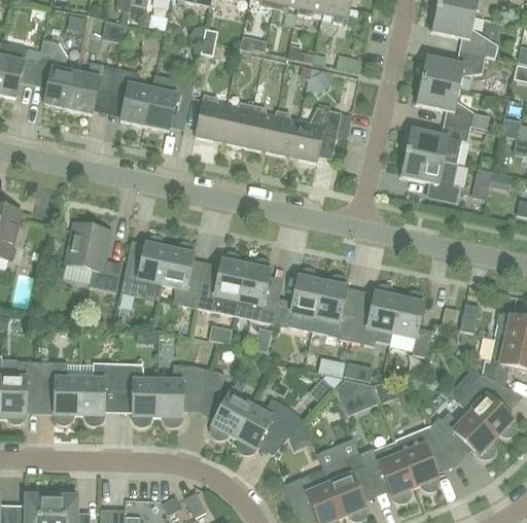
[(273,8),(274,0),(259,0),(260,5),(273,8)]
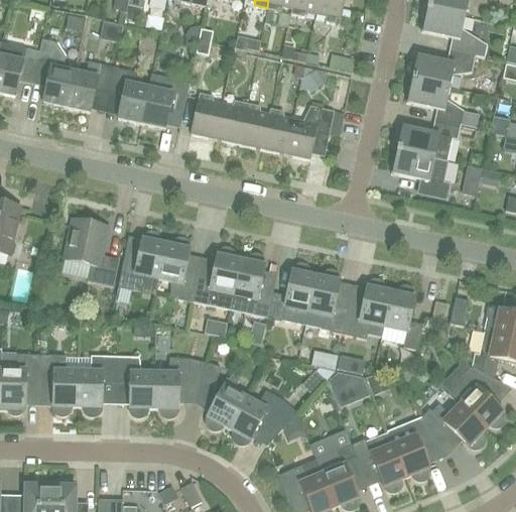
[(268,0),(267,8),(264,21),(270,23),(274,9),(280,10),(283,5),(291,7),(292,0),(268,0)]
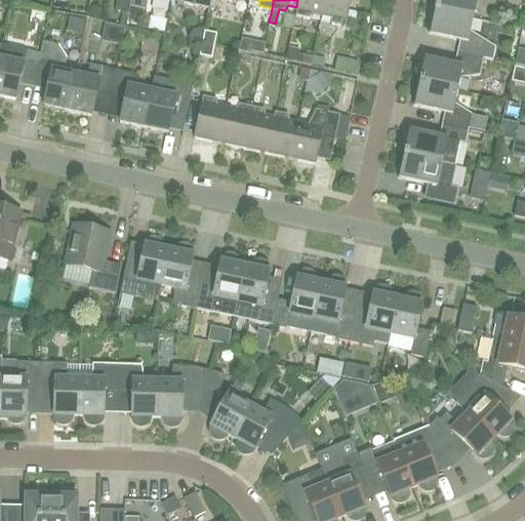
[(321,12),(323,0),(297,0),(296,7),(295,13),(309,16),(312,10),(321,12)]
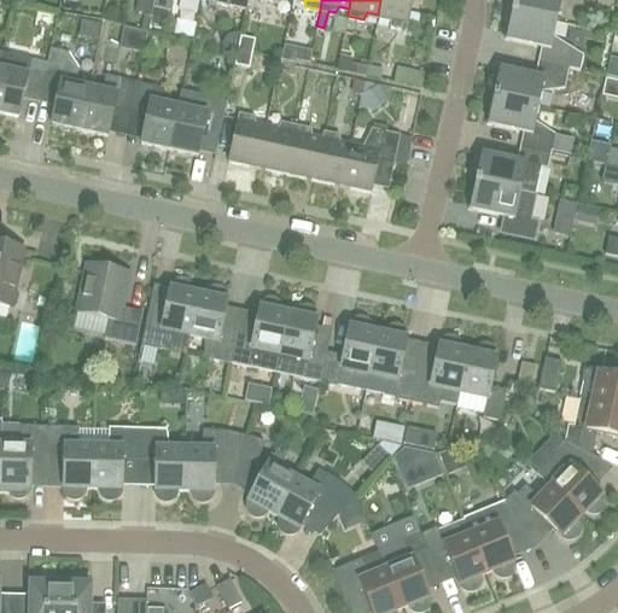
[(380,0),(378,15),(390,17),(390,24),(406,28),(408,22),(407,22),(412,0),(380,0)]
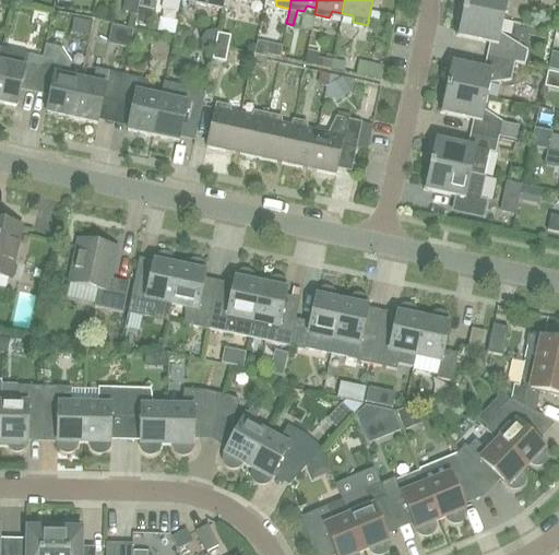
[(463,8),(503,16),(507,0),(465,0),(463,8)]
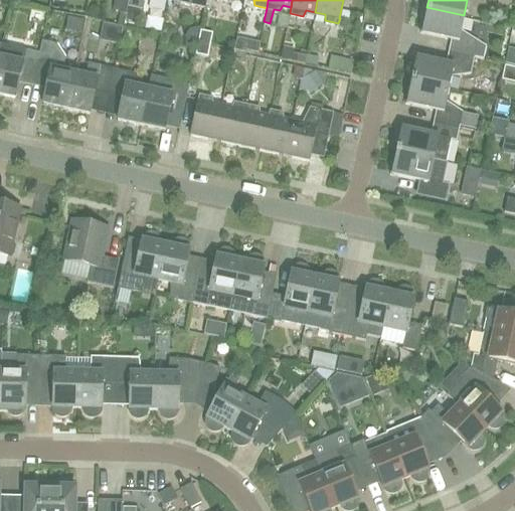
[(461,28),(464,15),(426,7),(424,17),(423,16),(420,30),(451,37),(449,49),(474,54),(475,54),(483,55),(485,43),(478,38),(461,28)]
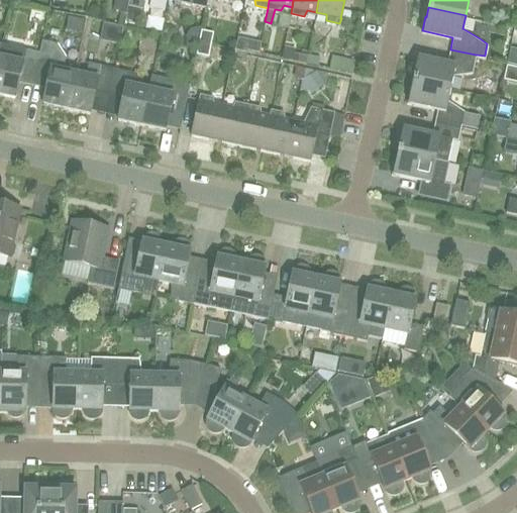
[(211,42),(213,30),(201,28),(199,40),(211,42)]
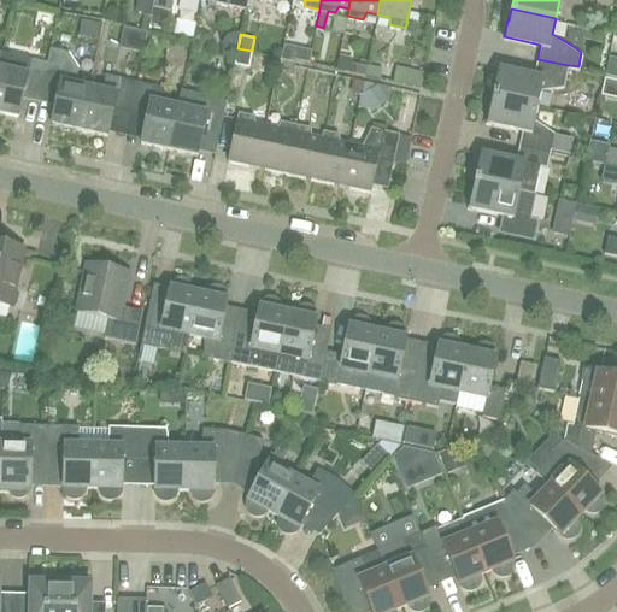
[(80,128),(88,84),(75,82),(77,66),(66,49),(50,46),(47,59),(40,90),(57,94),(51,121),(80,128)]
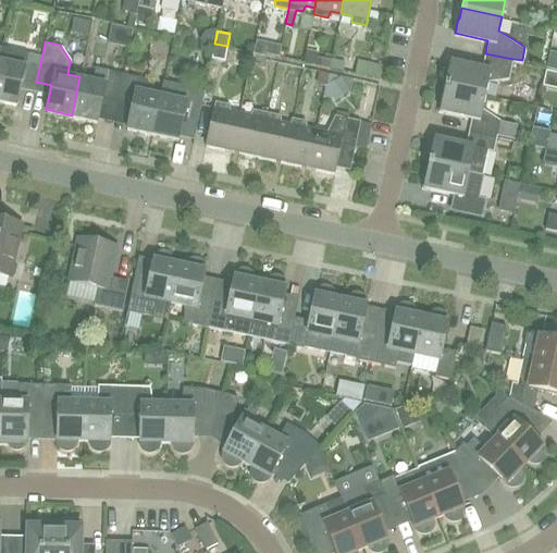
[(214,44),(212,57),(224,59),(227,46),(214,44)]
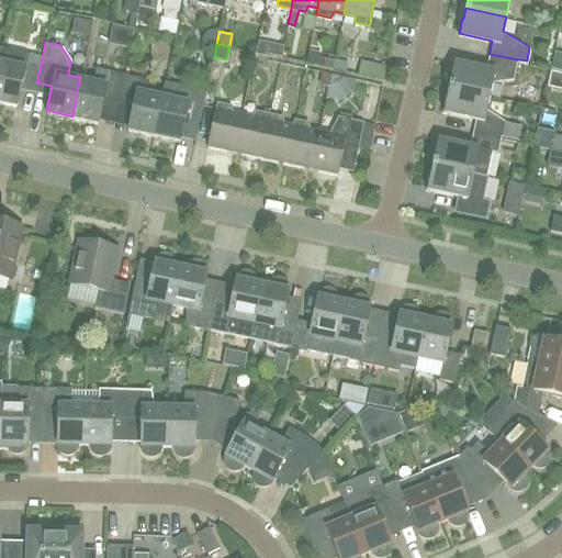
[(43,54),(18,48),(14,63),(0,59),(0,100),(17,104),(22,79),(36,82),(43,54)]
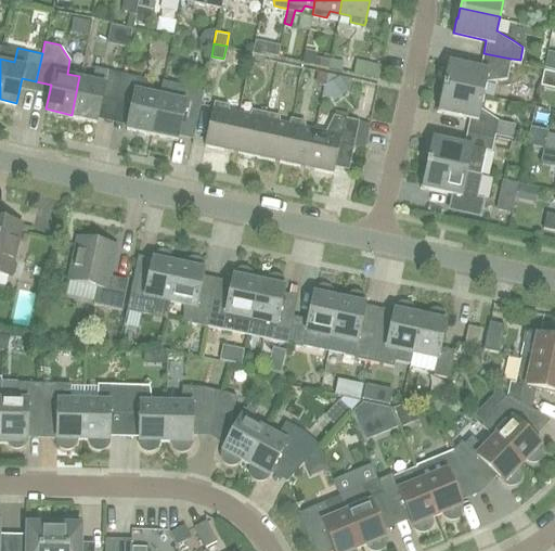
[(507,76),(511,59),(483,53),(480,66),(447,59),(444,74),(446,74),(443,85),(483,93),(486,79),(507,76)]
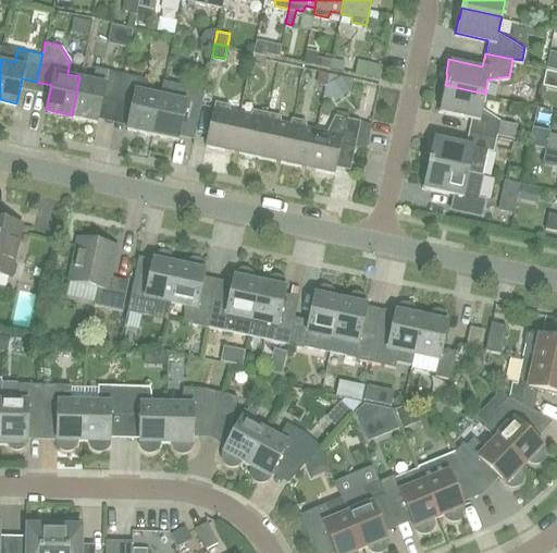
[(118,99),(123,72),(95,65),(93,80),(79,76),(72,115),(97,121),(102,96),(118,99)]
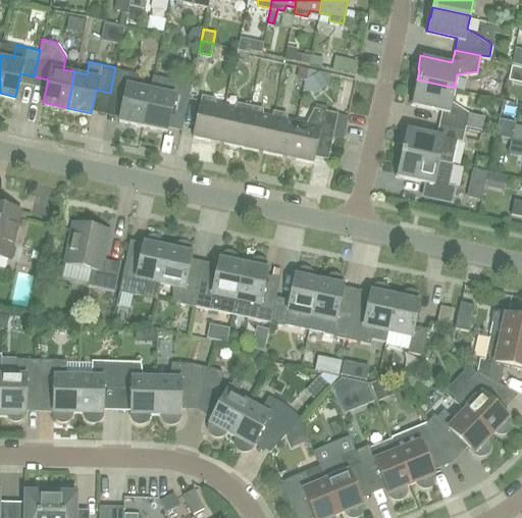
[(143,124),(150,88),(136,85),(139,72),(115,67),(110,93),(123,96),(118,119),(143,124)]
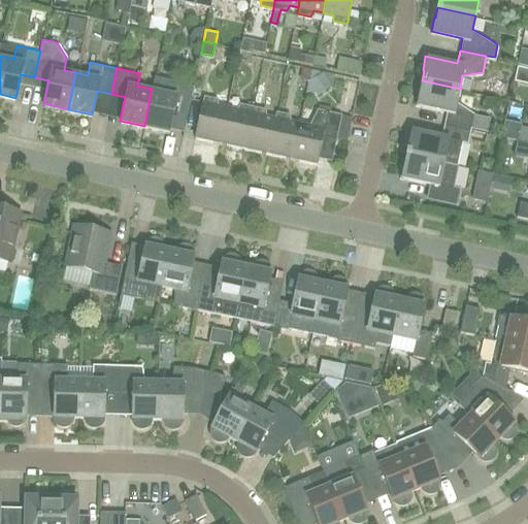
[(173,107),(188,110),(193,85),(170,79),(166,92),(152,89),(144,126),(168,131),(173,107)]
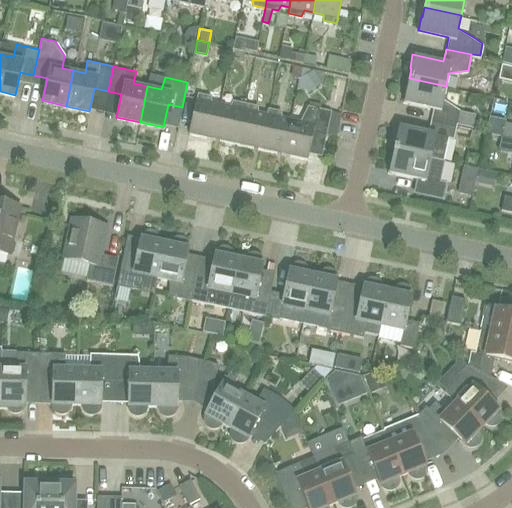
[(443,98),(446,86),(409,78),(407,87),(406,87),(403,100),(433,107),(430,119),(456,125),(457,123),(459,110),(460,109),(443,98)]
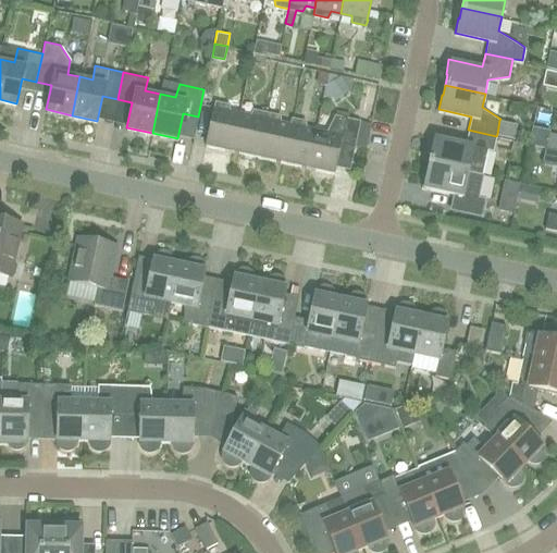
[(232,149),(239,111),(230,109),(230,102),(214,99),(213,106),(206,144),(232,149)]
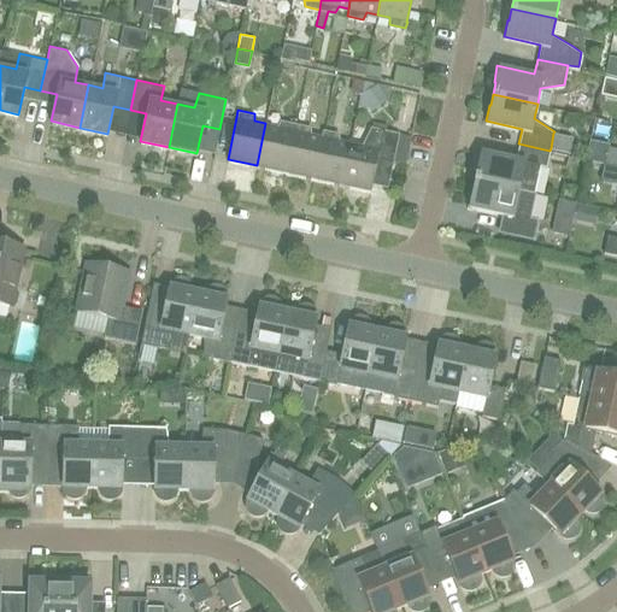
[(285,172),(295,123),(280,119),(277,125),(265,123),(257,165),(285,172)]
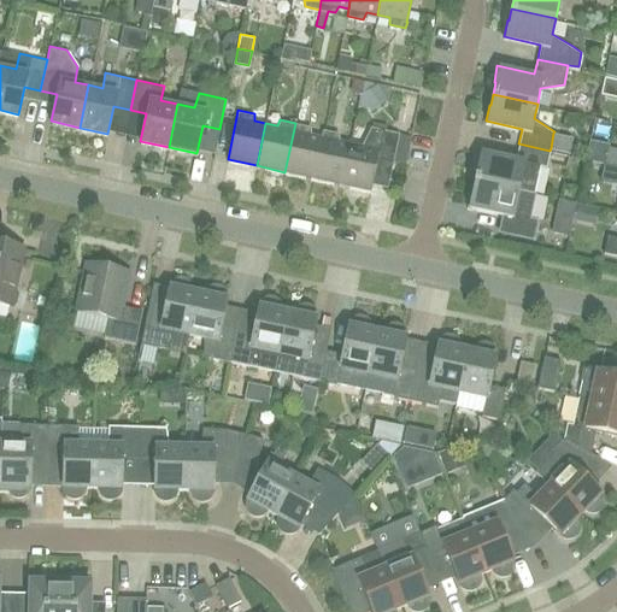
[(312,177),(322,135),(311,133),(311,125),(295,123),(285,172),(312,177)]
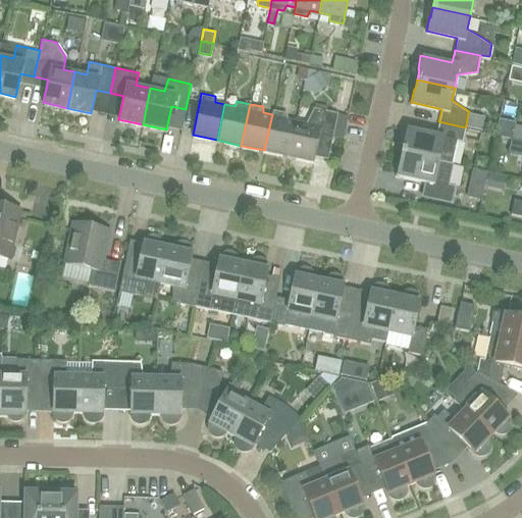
[(297,119),(289,156),(313,161),(319,133),(332,136),(337,111),(314,106),(306,121),(297,119)]
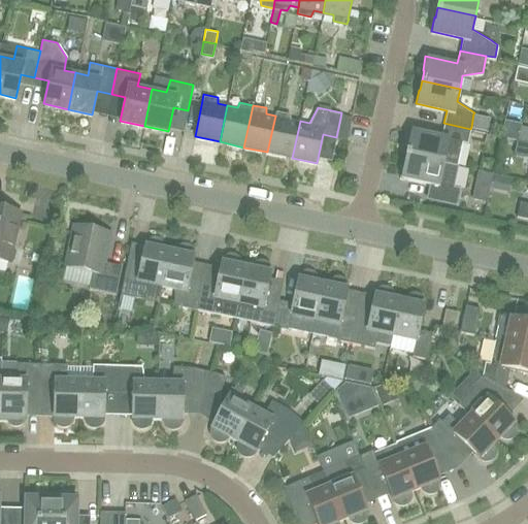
[(292,158),(300,121),(290,119),(290,112),(276,109),(275,116),(267,152),(292,158)]
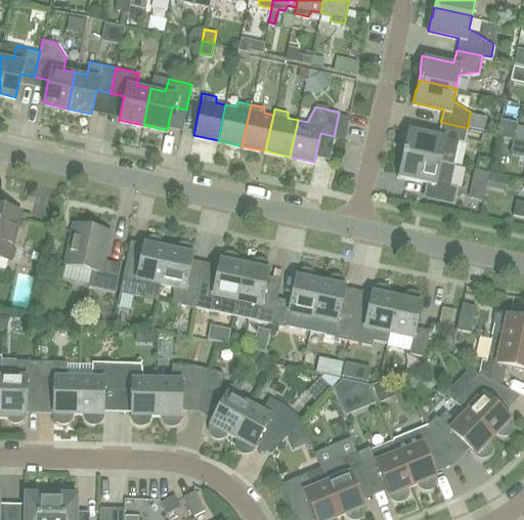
[(484,129),(486,117),(470,113),(468,126),(484,129)]
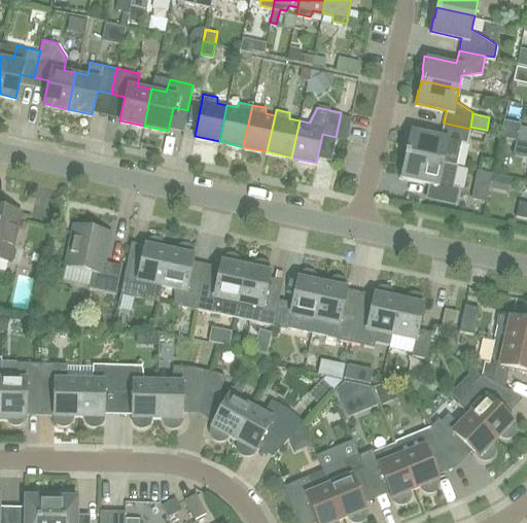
[(469,129),(443,123),(441,135),(409,129),(406,142),(408,143),(406,152),(444,161),(456,164),(461,140),(467,141),(469,129)]
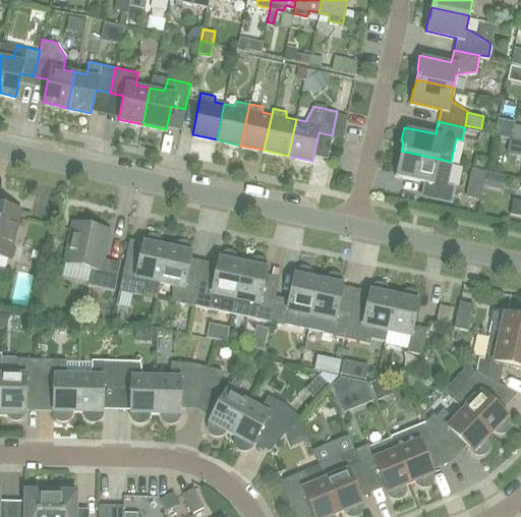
[(520,124),(514,123),(511,137),(520,138),(520,124)]
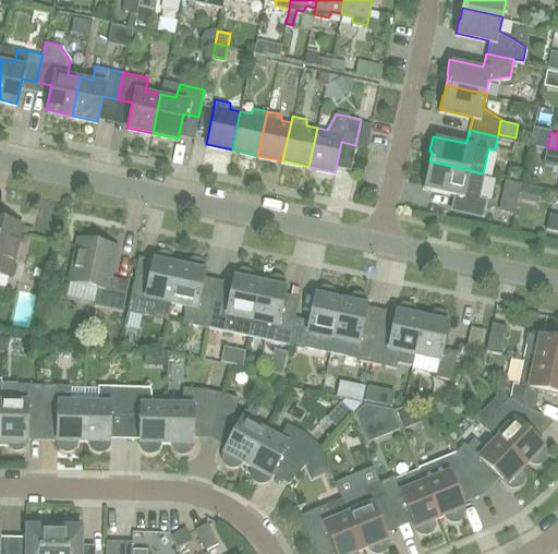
[(464,195),(470,170),(429,161),(427,171),(425,171),(422,187),(456,193),(452,207),(481,213),(484,200),(464,195)]
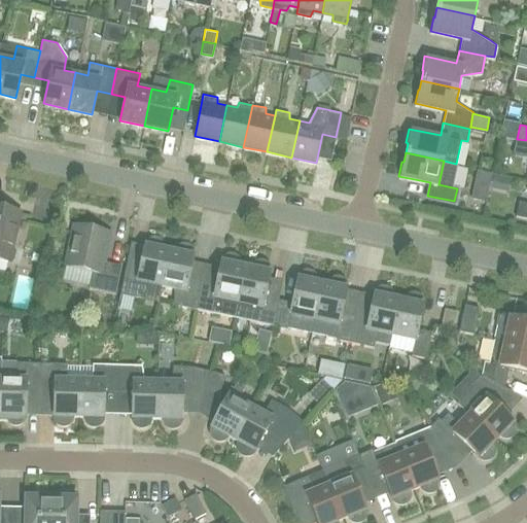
[(481,180),(496,179),(495,166),(480,167),(481,180)]
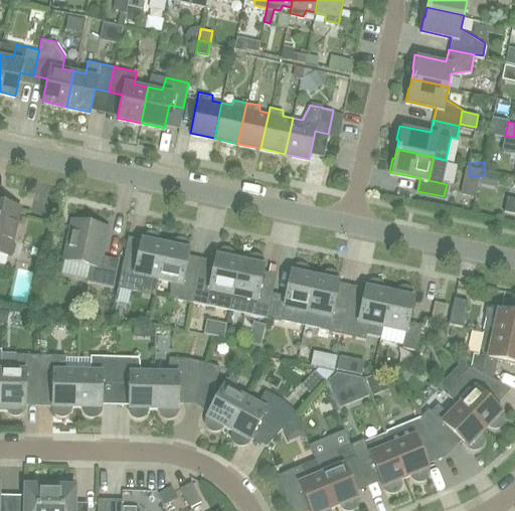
[(514,196),(507,194),(504,209),(514,211),(514,196)]
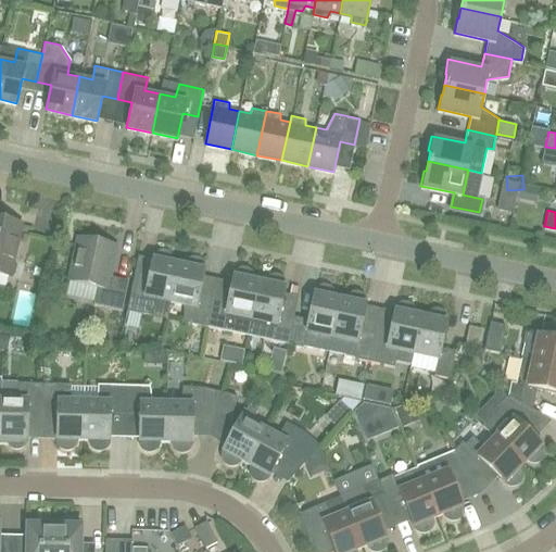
[(0,272),(9,274),(21,222),(0,216),(0,272)]
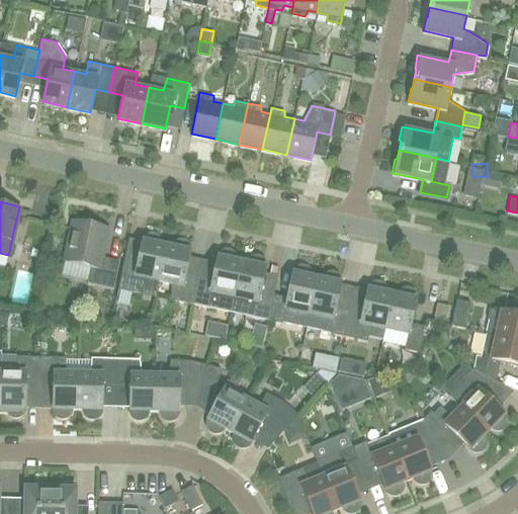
[(114,287),(119,259),(101,256),(107,227),(73,220),(65,260),(91,265),(88,282),(114,287)]
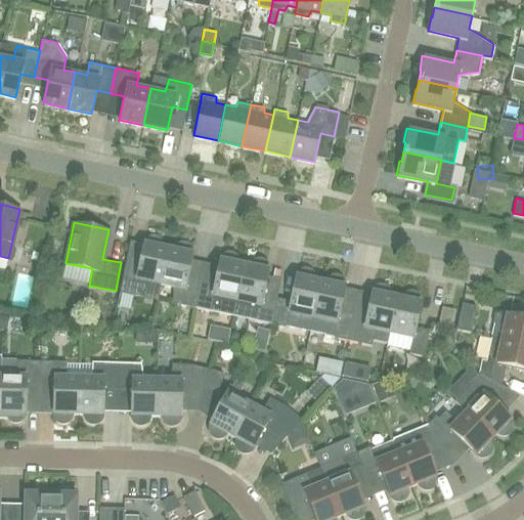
[(161,283),(168,247),(162,246),(163,243),(162,241),(161,239),(160,237),(158,236),(156,235),(154,234),(153,234),(149,235),(148,235),(146,237),(145,240),(144,241),(138,267),(125,264),(119,290),(143,295),(144,289),(148,279),(161,283)]
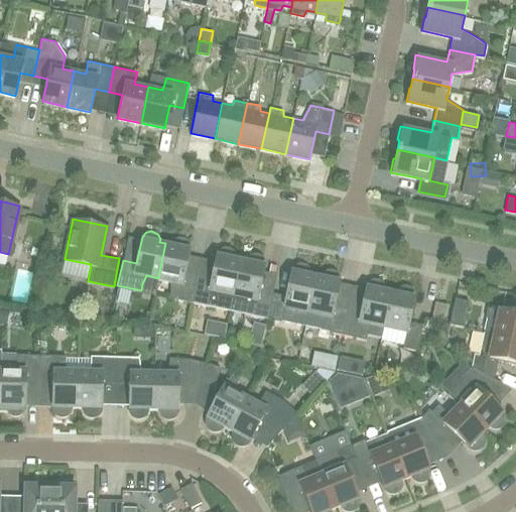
[(192,301),(198,276),(183,273),(189,247),(189,246),(188,243),(188,242),(186,240),(184,238),(181,237),(179,237),(178,238),(176,238),(174,239),(173,241),(172,242),(171,245),(165,243),(158,278),(169,280),(170,290),(168,296),(192,301)]
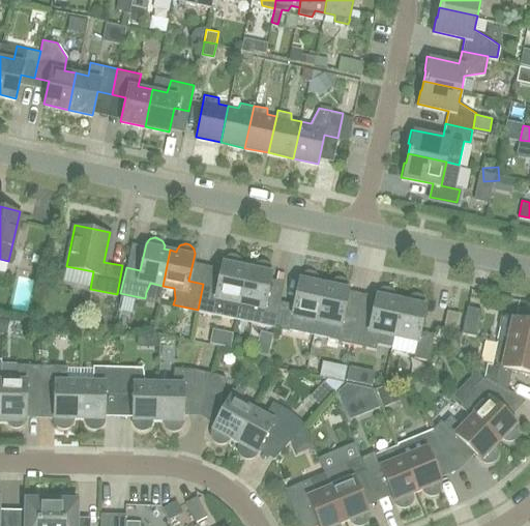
[(203,284),(198,310),(230,317),(231,314),(236,315),(239,302),(246,266),(241,265),(241,262),(240,260),(240,259),(238,257),(238,256),(235,255),(233,254),(231,254),(228,254),(227,255),(225,256),(224,258),(223,260),(216,286),(203,284)]
